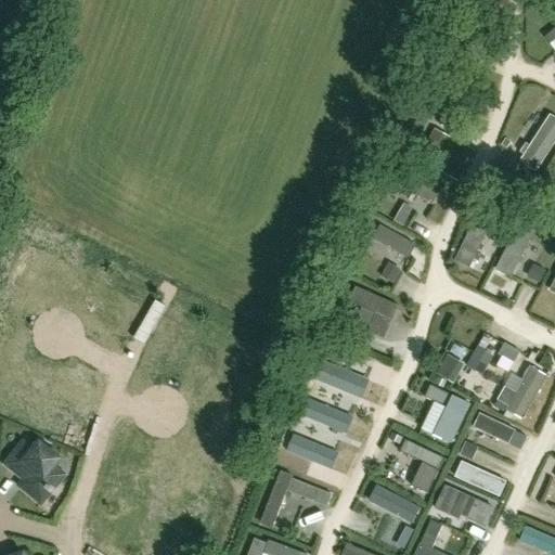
[(554,28),(544,38),(554,50),(554,28)]
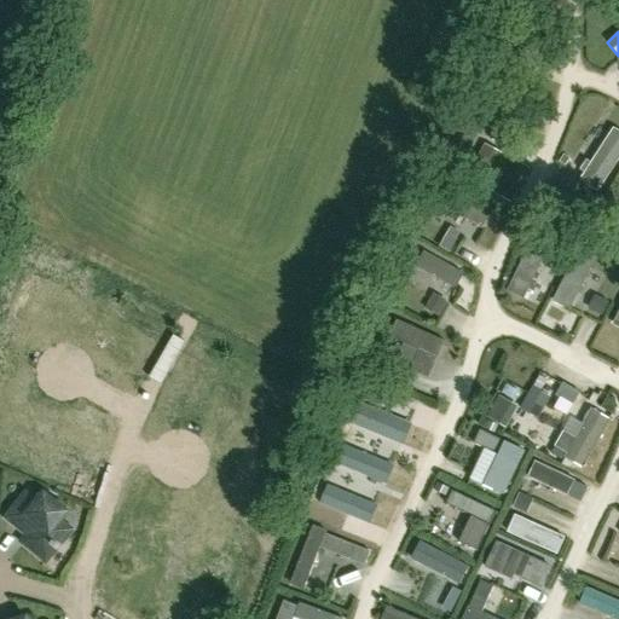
[(586,160),(579,171),(585,173),(582,179),(599,190),(618,158),(618,133),(613,131),(591,163),(586,160)]
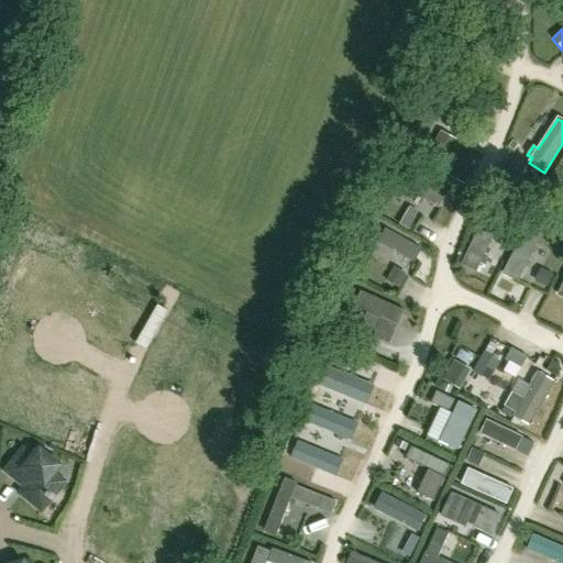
[(441,132),(424,163),(465,185),(482,154),(441,132)]
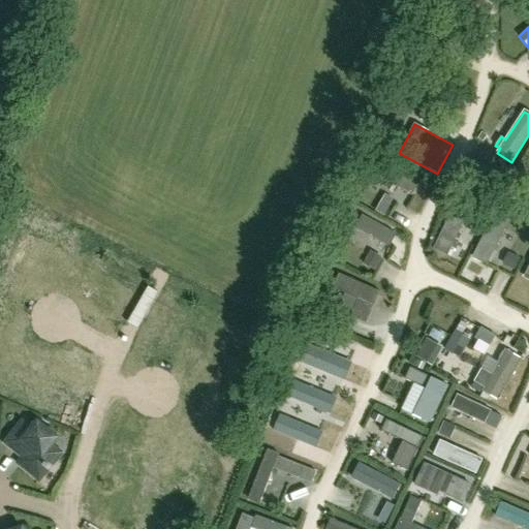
[(468,156),(459,172),(489,189),(498,175),(468,156)]
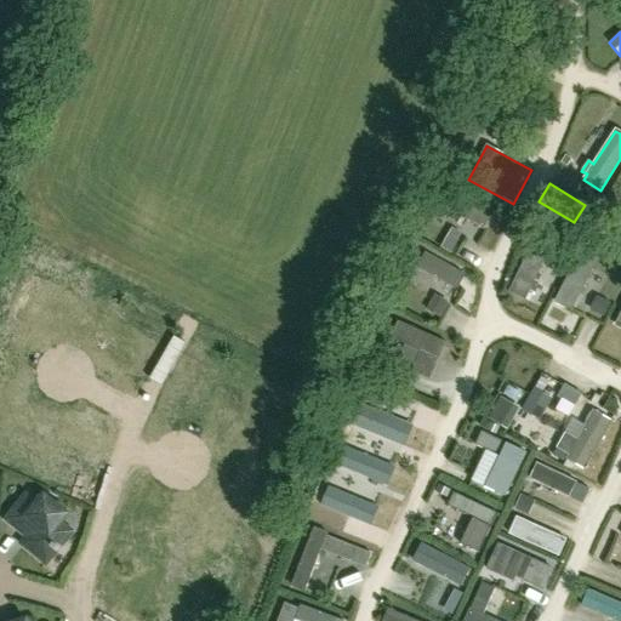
[(585,205),(574,222),(587,231),(598,214),(585,205)]
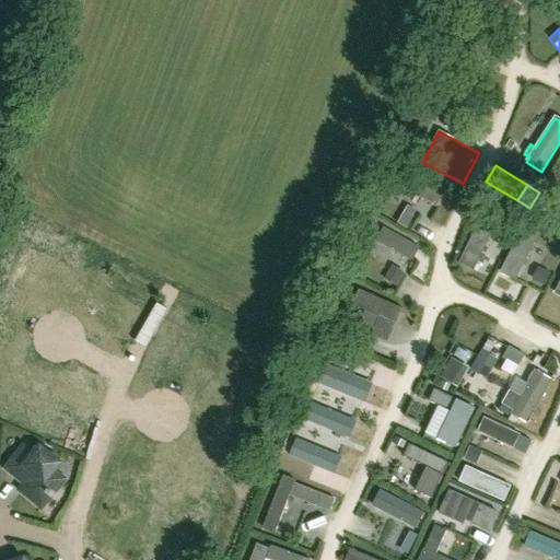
[(384,317),(374,338),(386,343),(401,310),(359,290),(353,303),(384,317)]
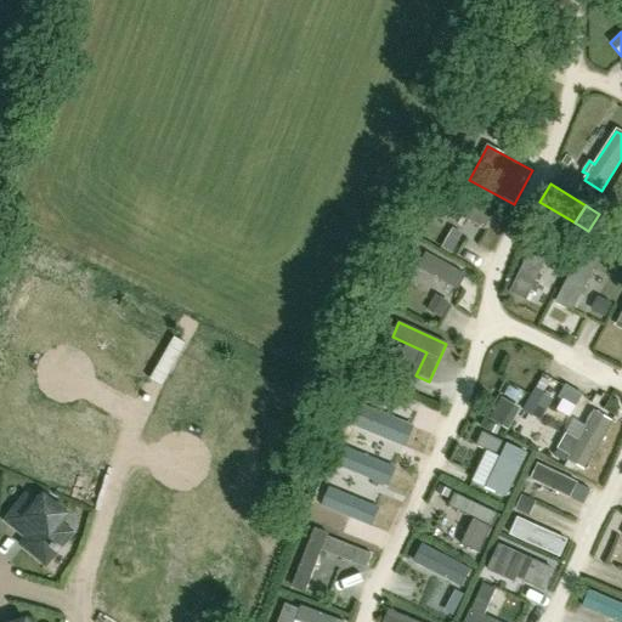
[(350,366),(365,372),(371,357),(356,351),(350,366)]
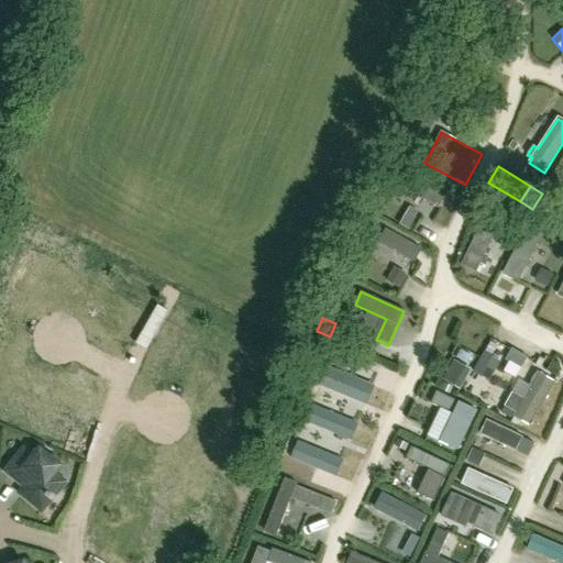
[(497,339),(467,383),(484,394),(515,351),(497,339)]
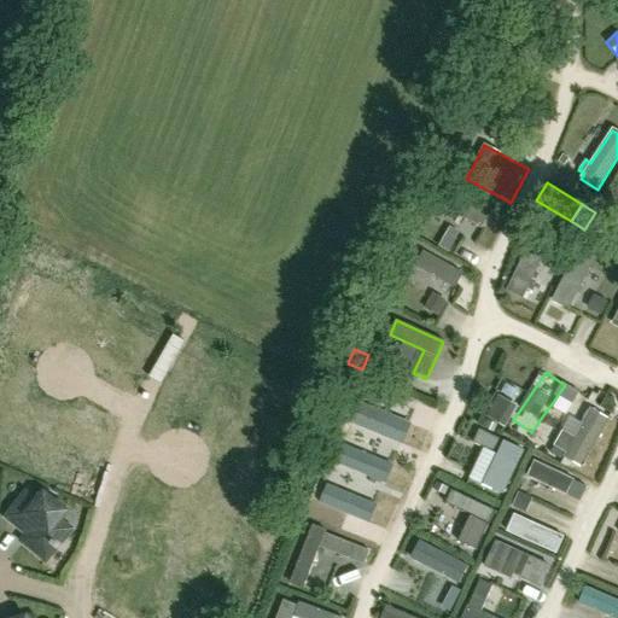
[(588,412),(583,420),(584,423),(575,441),(561,435),(554,447),(567,454),(565,459),(582,468),(607,421),(602,418),(601,415),(593,410),(588,412)]
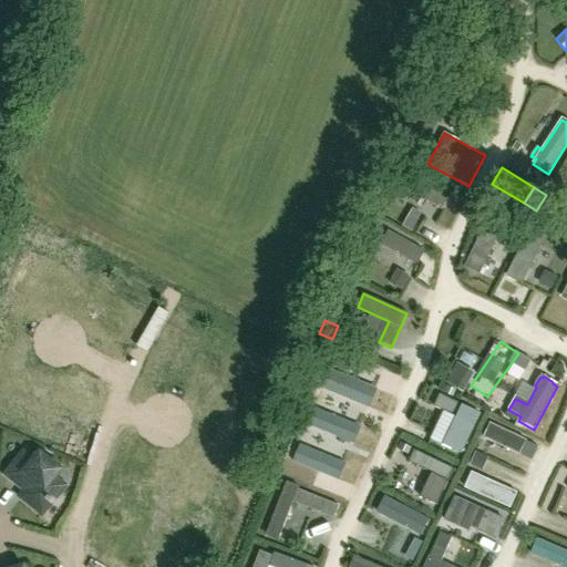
[(440,394),(434,406),(456,418),(443,445),(461,453),(480,413),(440,394)]
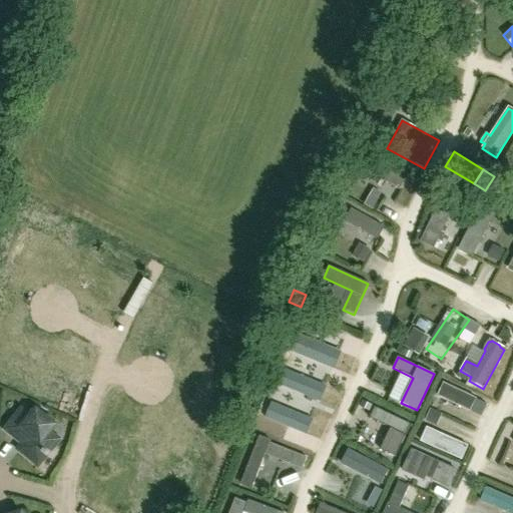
[(444,384),(438,396),(481,416),(486,404),(444,384)]
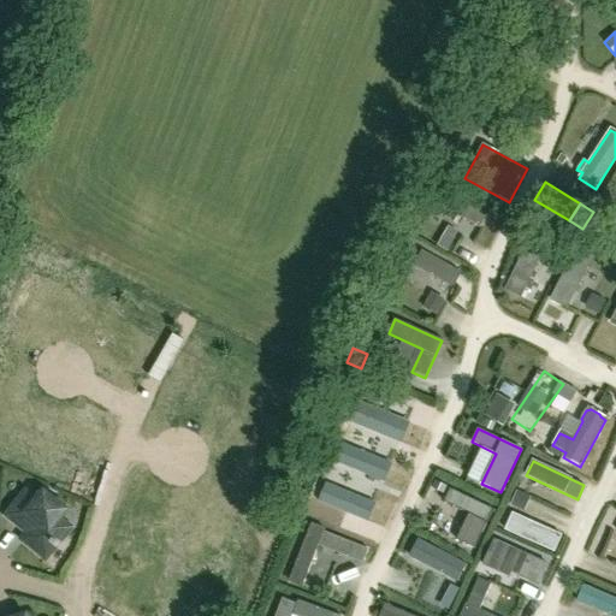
[(450,489),(444,502),(469,514),(456,539),(475,549),(493,509),(450,489)]
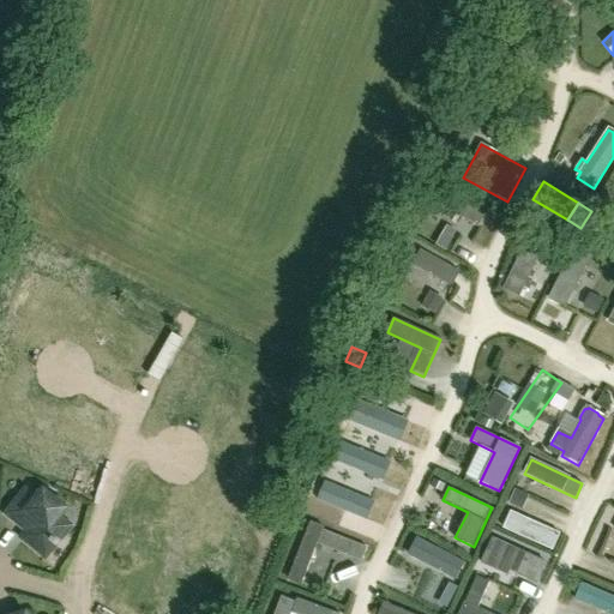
[(58,542),(70,527),(58,518),(65,509),(43,492),(35,501),(30,498),(31,497),(25,492),(8,513),(20,524),(25,518),(35,525),(24,537),(46,555),(55,545),(56,545),(58,542)]
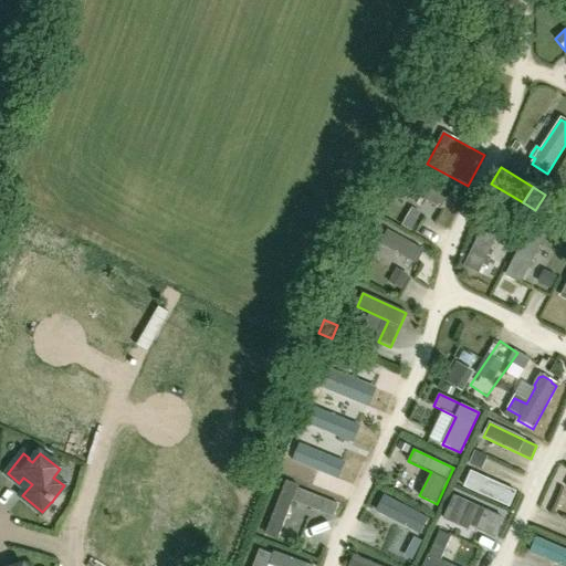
[(464,486),(512,506),(522,484),(474,463),(464,486)]
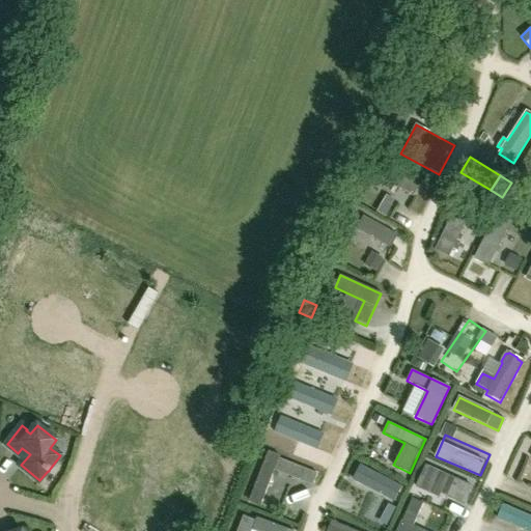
[(261,505),(275,470),(312,485),(316,474),(279,458),(280,456),(269,452),(250,501),(261,505)]
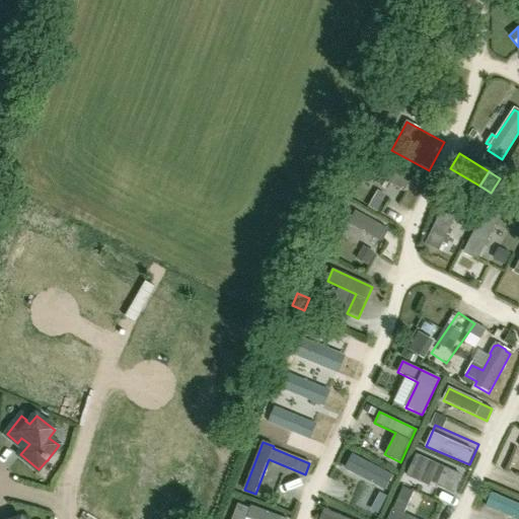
[(416,454),(406,475),(429,486),(431,482),(453,492),(461,474),(416,454)]
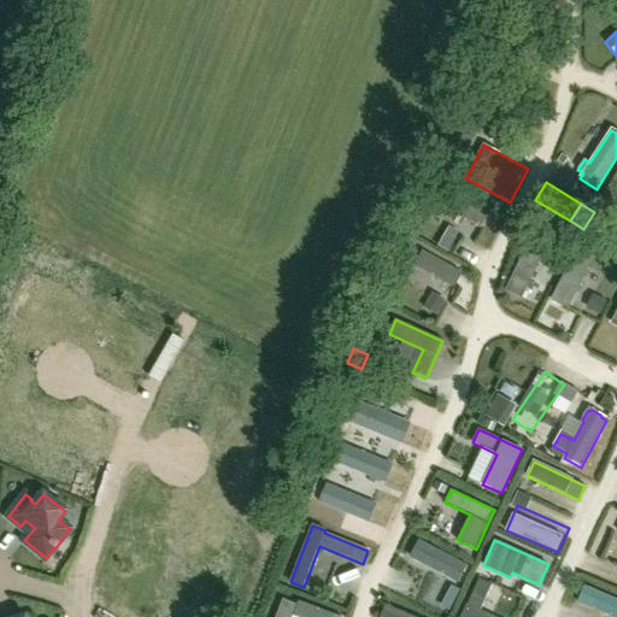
[(616,616),(616,599),(585,586),(577,601),(611,616),(616,616)]
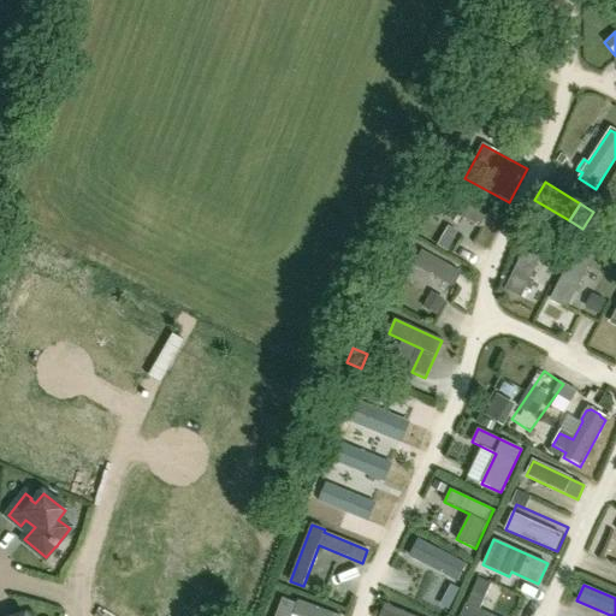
[(291,615),(292,614),(297,615),(337,615),(297,600),(296,604),(282,599),(274,615),(291,615)]
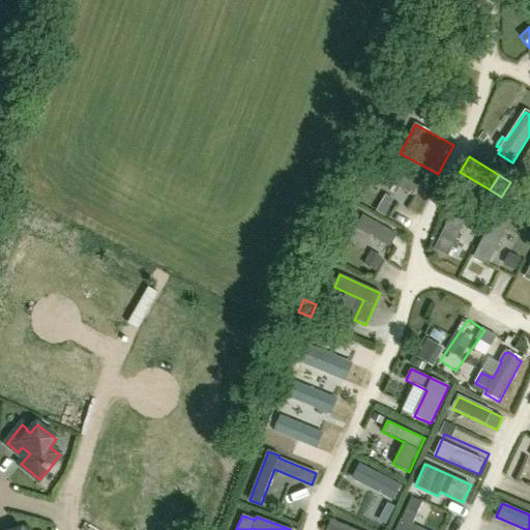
[(355,529),(331,520),(326,529),(355,529)]
